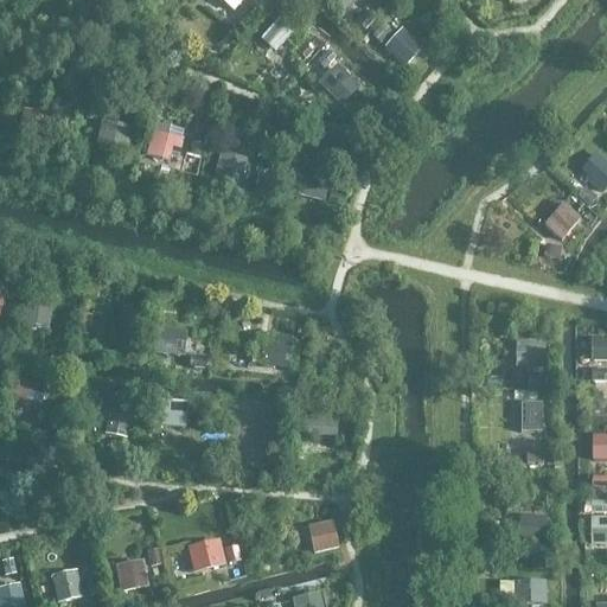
[(63,0),(74,10),(82,0),(63,0)]
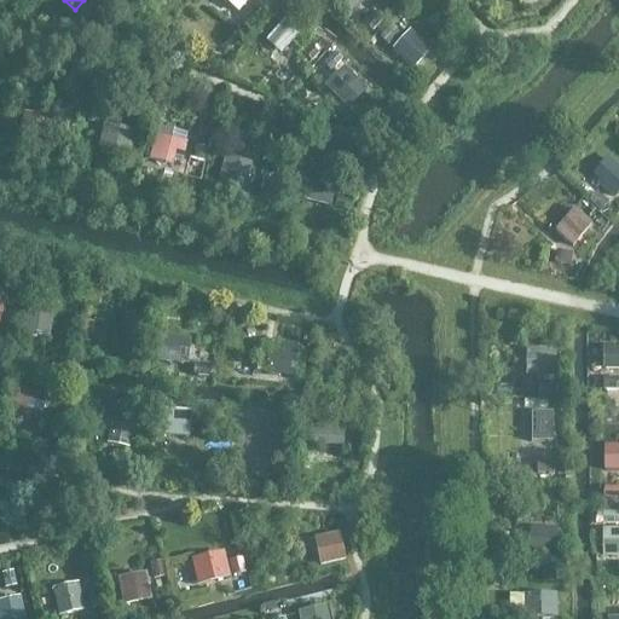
[(208,0),(226,18),(244,0),(208,0)]
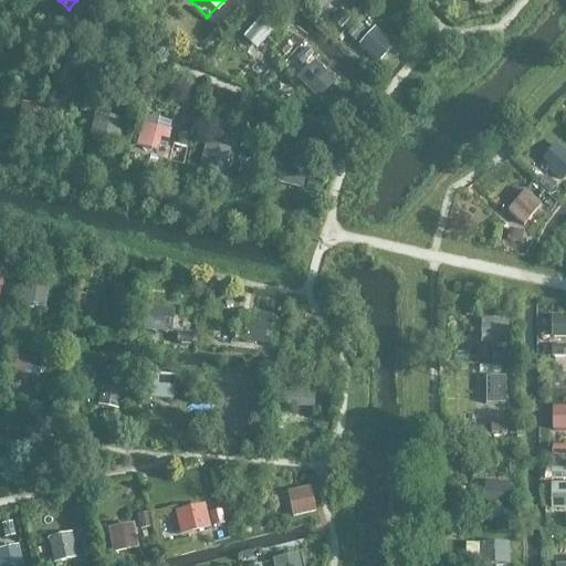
[(258,48),(274,29),(261,16),(243,34),(258,48)]
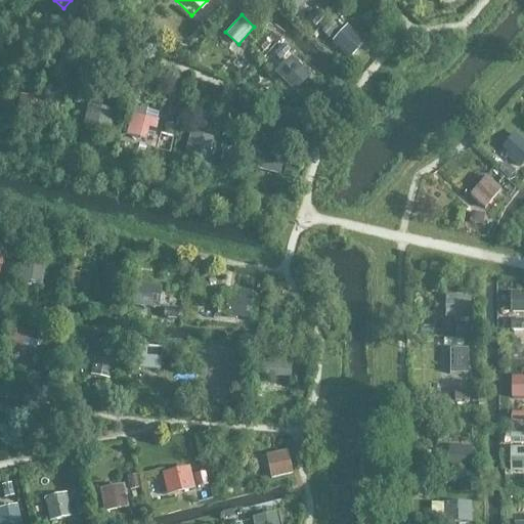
[(344,23),(329,37),(346,54),(360,40),(344,23)]
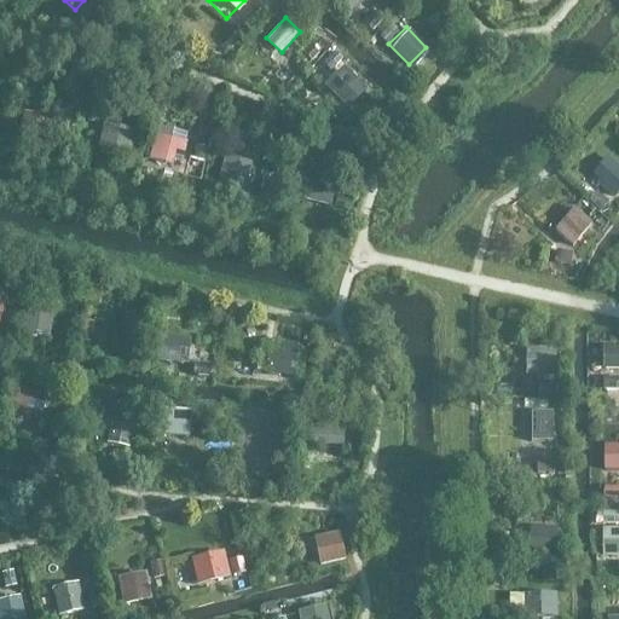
[(103,126),(99,148),(142,155),(145,132),(103,126)]
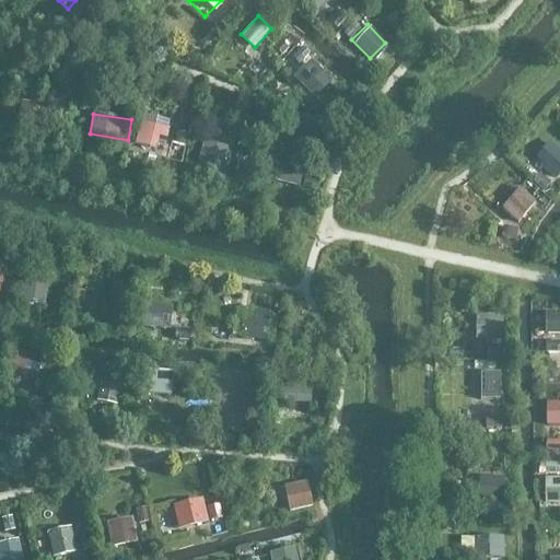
[(142,125),(136,151),(160,158),(166,131),(142,125)]
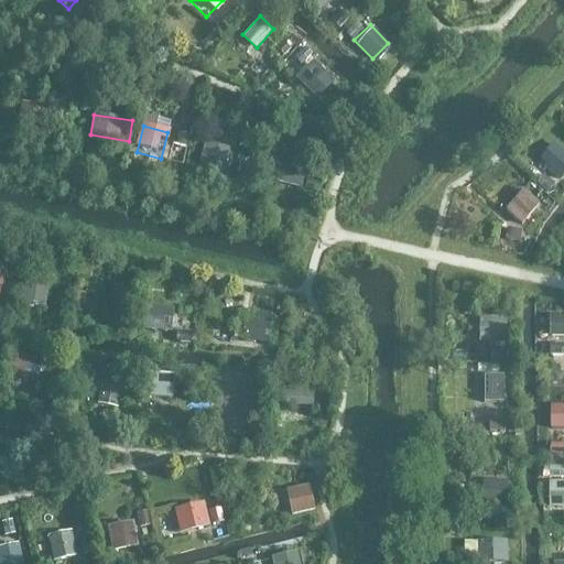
[(206,140),(199,164),(227,172),(234,148),(206,140)]
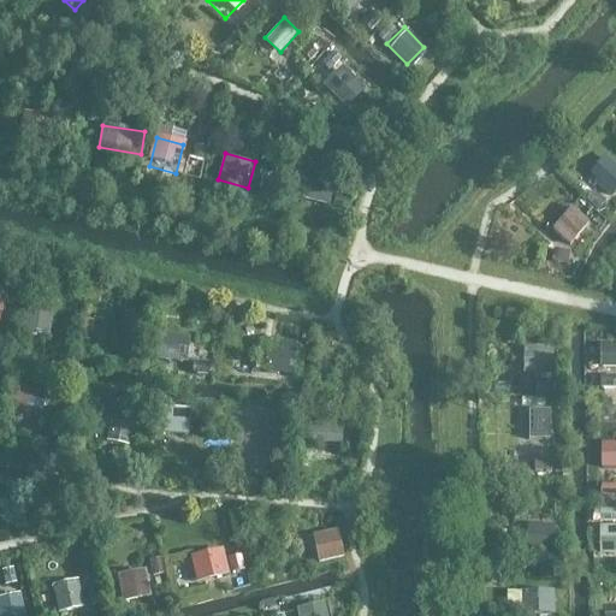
[(615,176),(594,157),(573,181),(596,202),(615,179),(615,176)]
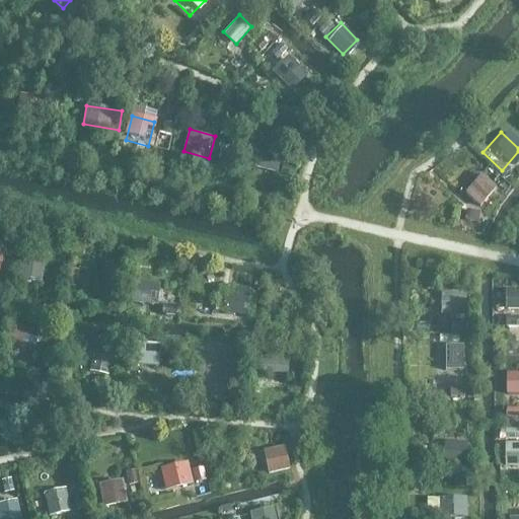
[(254,146),(249,170),(271,174),(276,150),(254,146)]
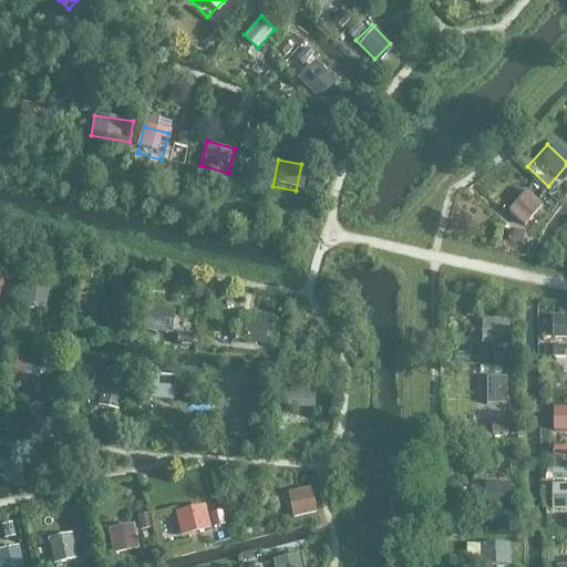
[(526,226),(546,205),(527,187),(507,209),(526,226)]
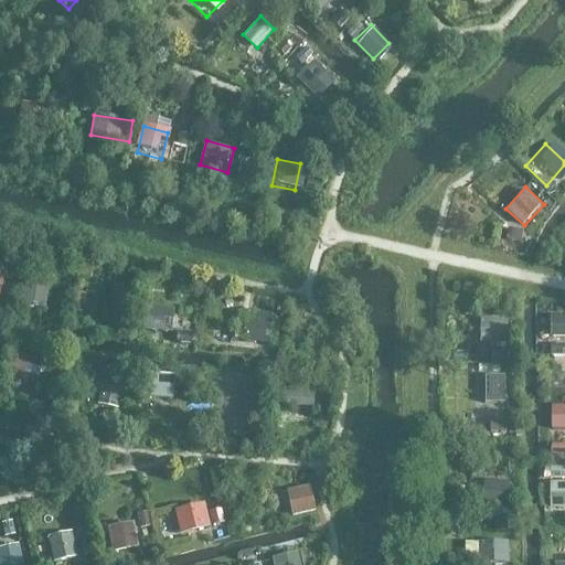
[(519,226),(504,232),(509,244),(523,238),(519,226)]
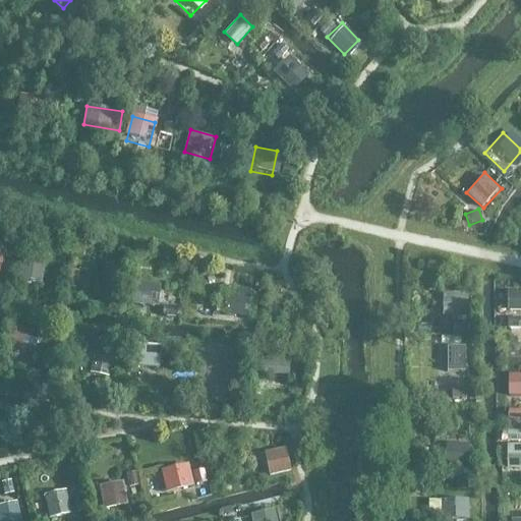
[(45,262),(19,254),(13,275),(39,282),(45,262)]
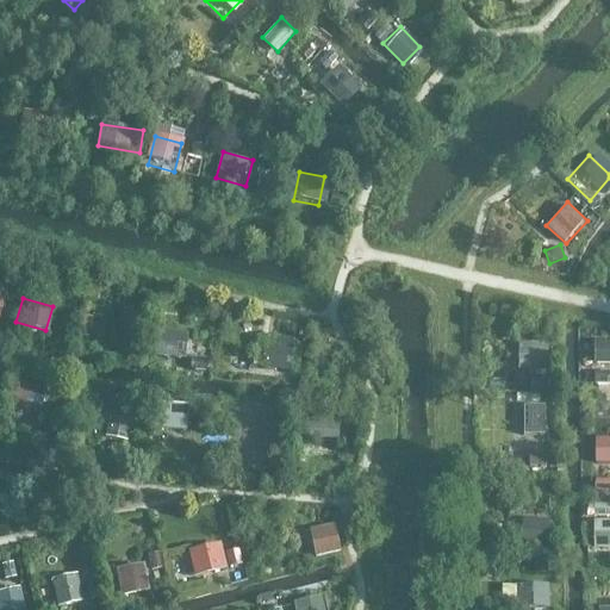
[(156,330),(156,353),(190,353),(188,330),(156,330)]
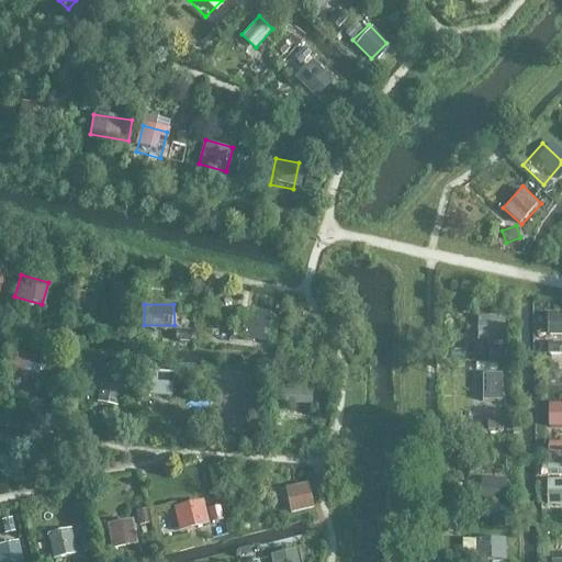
[(561,311),(551,312),(551,334),(561,333),(561,311)]
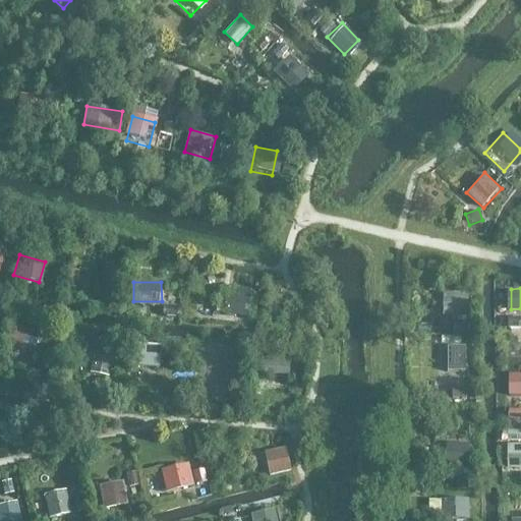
[(462,292),(432,293),(433,330),(463,330),(462,292)]
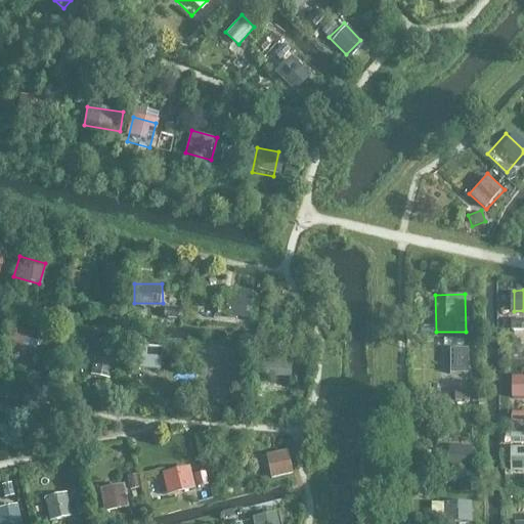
[(208,297),(209,315),(246,314),(246,297),(208,297)]
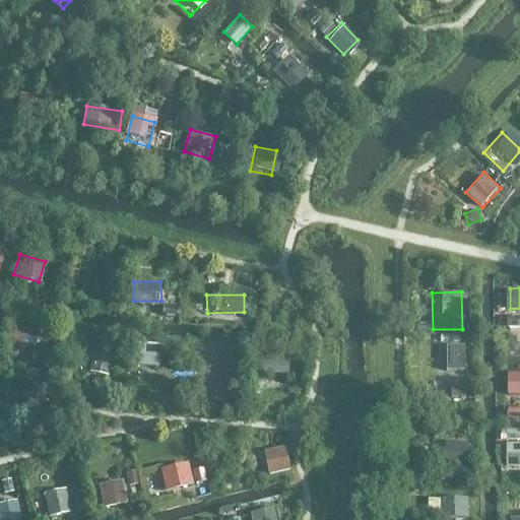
[(115,346),(95,341),(89,368),(109,372),(115,346)]
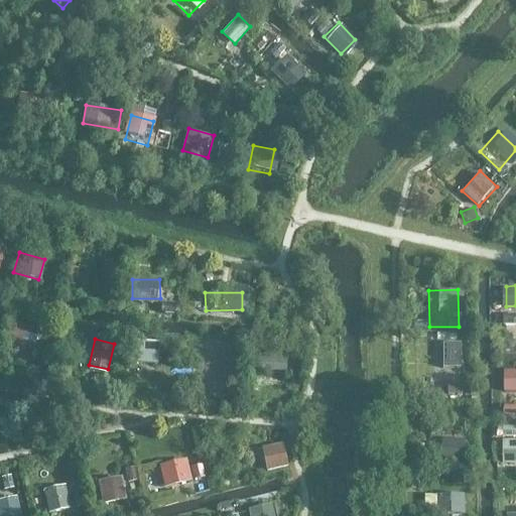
[(462,368),(463,342),(444,342),(443,368),(462,368)]
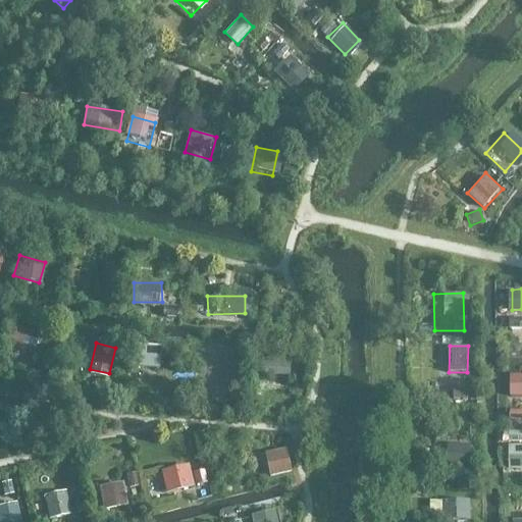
[(280,351),(247,356),(250,377),(283,372),(280,351)]
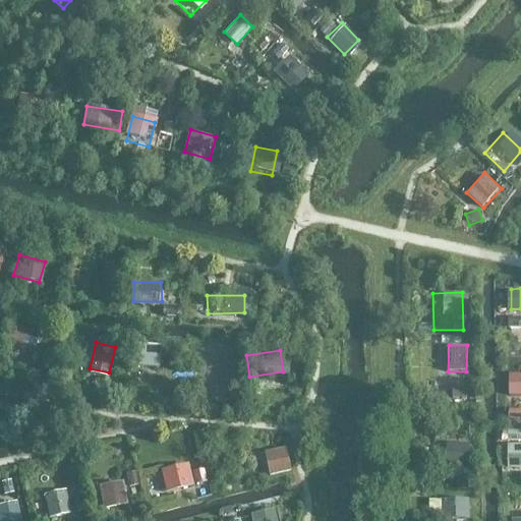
[(520,370),(505,372),(508,405),(520,403),(520,370)]
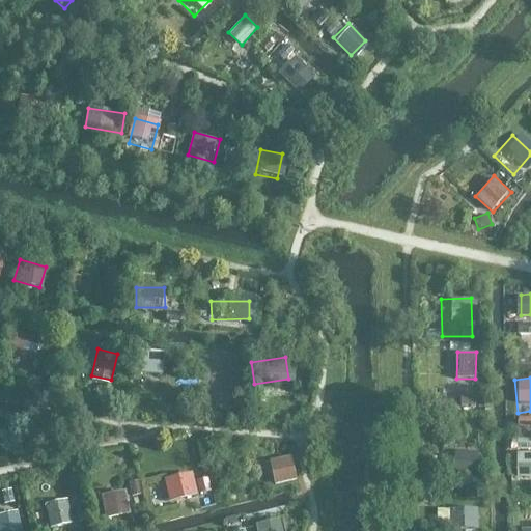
[(475,403),(474,392),(457,394),(459,406),(475,403)]
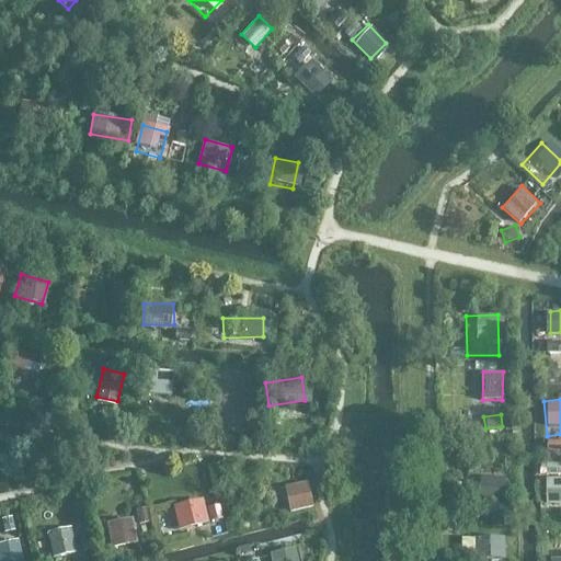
[(491,476),(466,477),(467,496),(491,495),(491,476)]
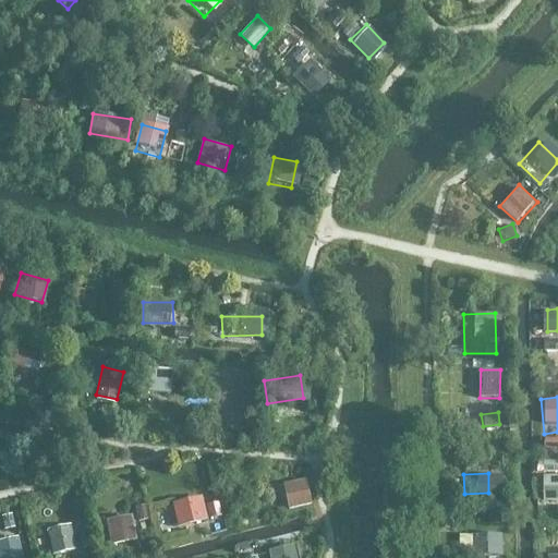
[(557,500),(557,473),(545,474),(546,500),(557,500)]
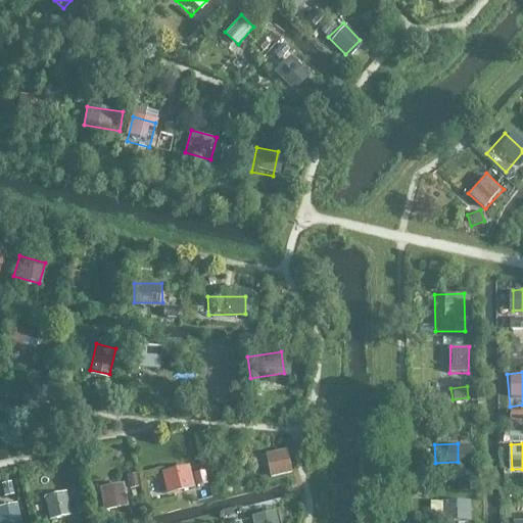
[(266,454),(272,477),(293,472),(287,447),(266,454)]
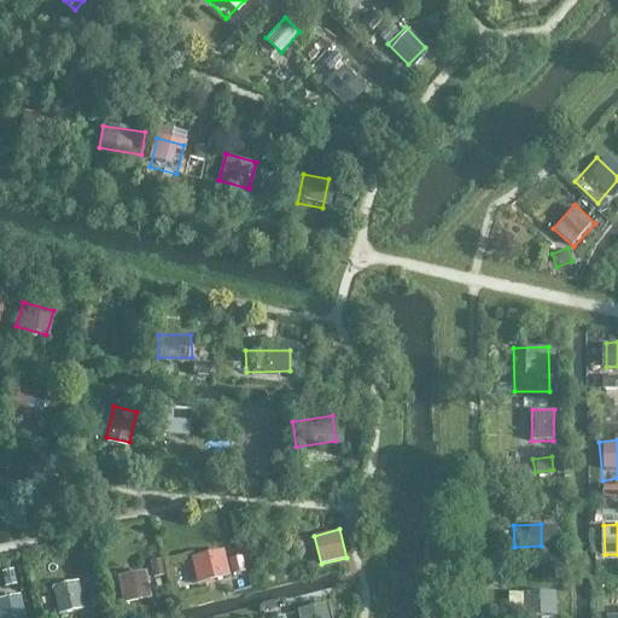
[(178,555),(184,586),(226,576),(219,547),(178,555)]
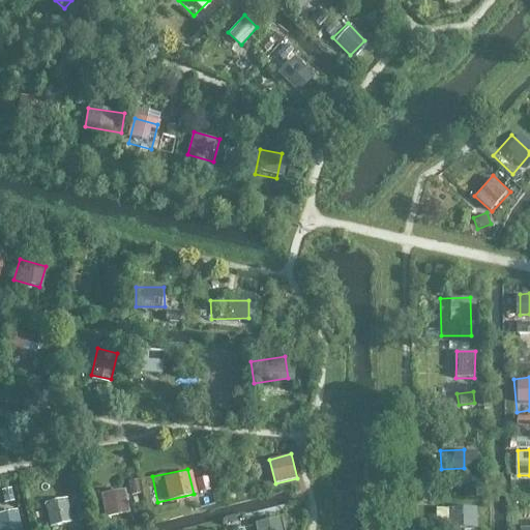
[(209,476),(198,477),(199,492),(211,491),(209,476)]
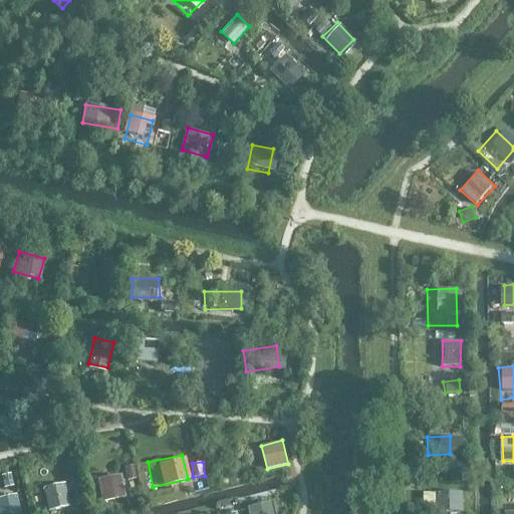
[(134,465),(120,470),(125,482),(139,477),(134,465)]
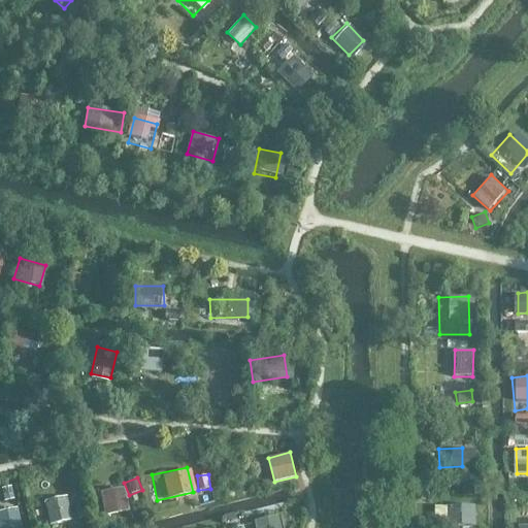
[(126,487),(101,492),(106,516),(130,512),(126,487)]
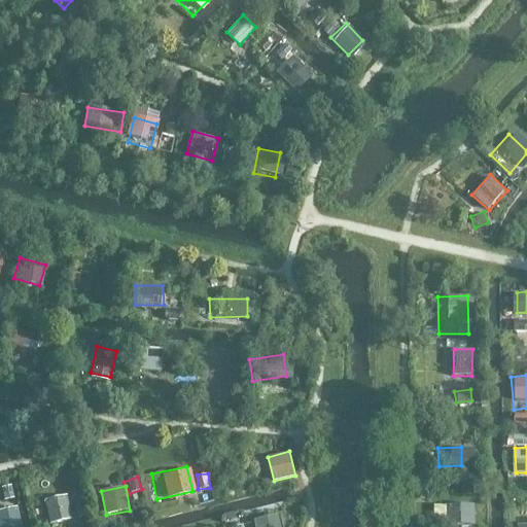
[(43,493),(43,512),(68,512),(67,492),(43,493)]
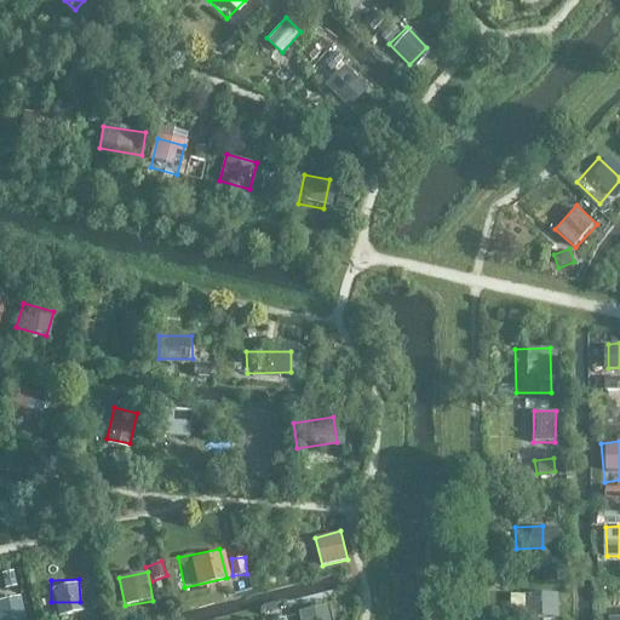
[(561,618),(561,592),(512,593),(514,619),(561,618)]
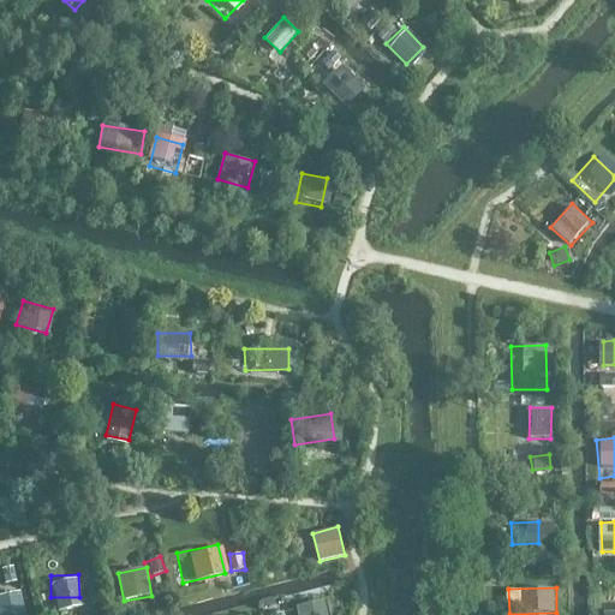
[(0,595),(0,614),(27,614),(23,591),(0,595)]
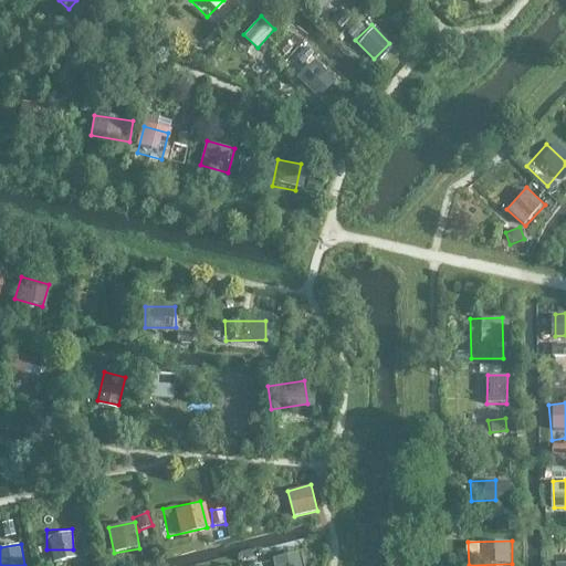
[(565,565),(565,554),(549,555),(549,565),(565,565)]
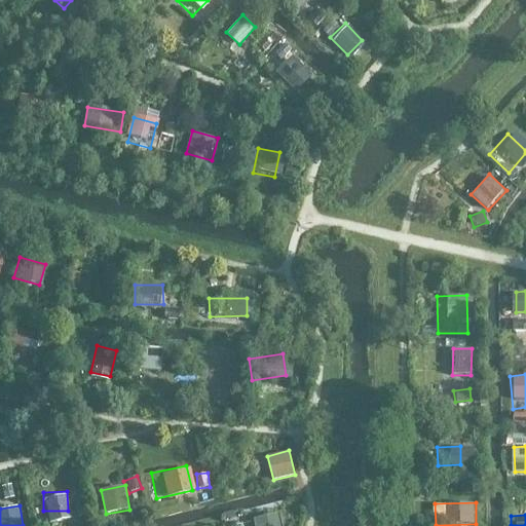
[(242,521),(242,525),(273,525),(273,517),(242,521)]
